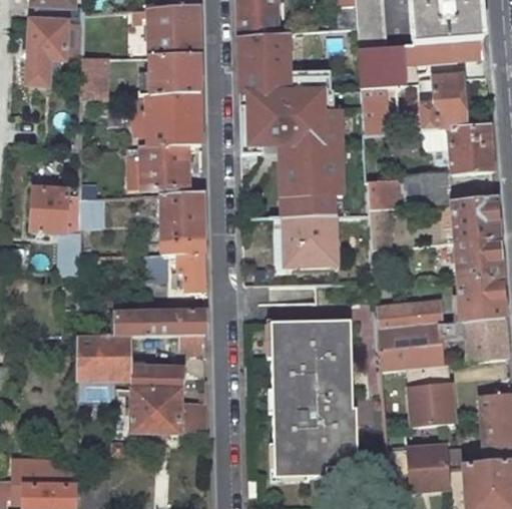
[(197,5),(196,0),(155,0),(156,8),(197,5)]
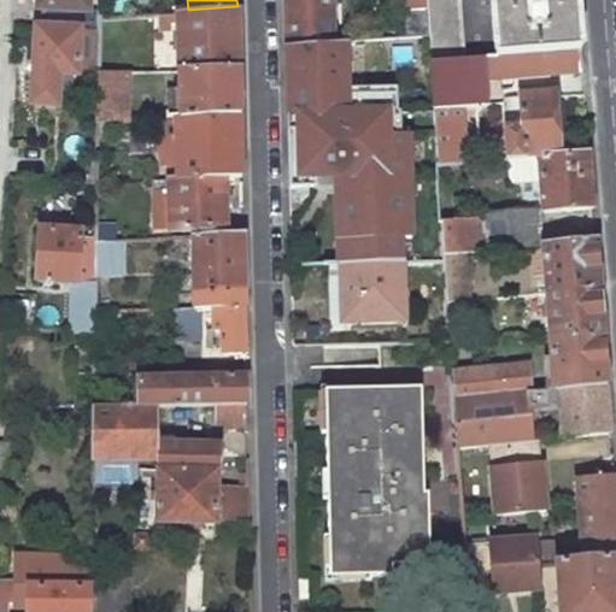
[(283,0),(286,41),(332,37),(330,0),(283,0)]
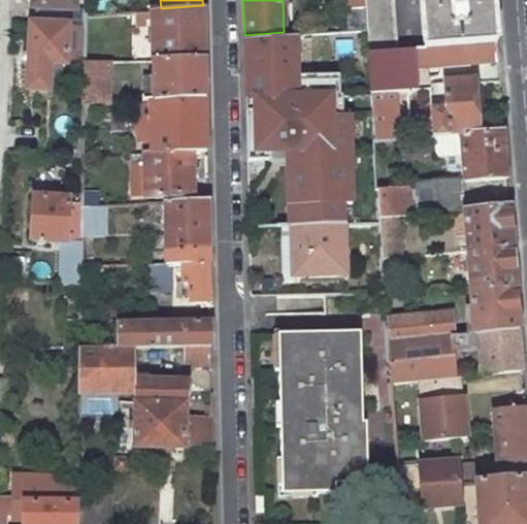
[(364,0),(364,3),(366,26),(367,51),(395,48),(391,0),(364,0)]
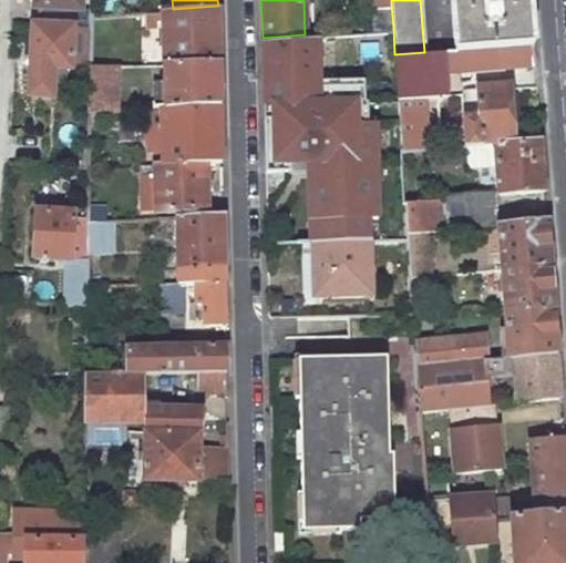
[(450,0),(454,50),(533,43),(528,0),(450,0)]
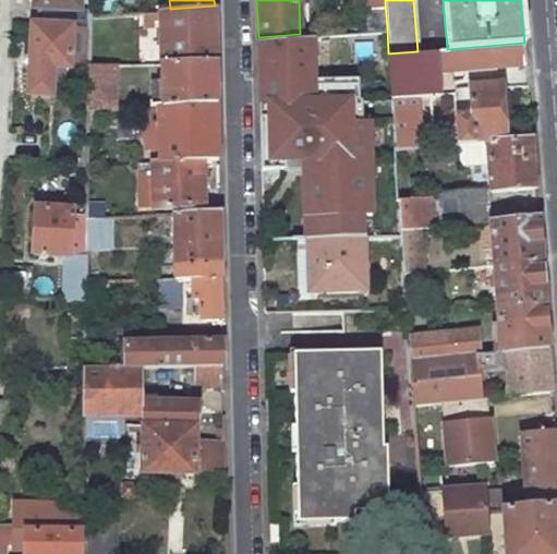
[(365,5),(367,29),(387,27),(385,3),(365,5)]
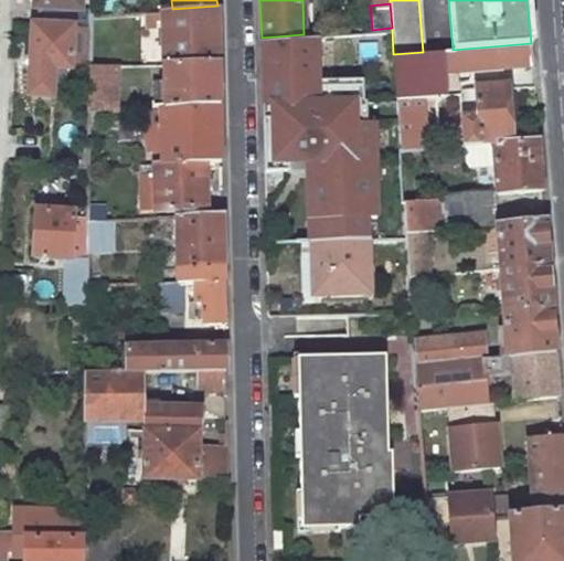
[(77,6),(38,4),(36,22),(73,24),(76,24),(89,25),(89,13),(89,6),(77,6)]
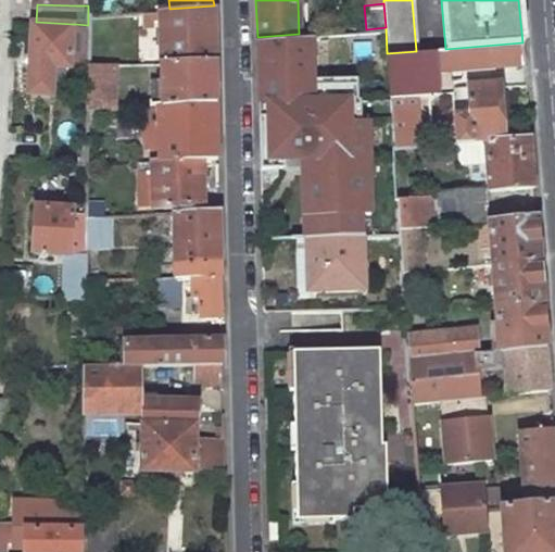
[(169,9),(159,9),(159,22),(159,26),(153,26),(154,42),(160,42),(160,61),(215,59),(214,5),(169,9)]
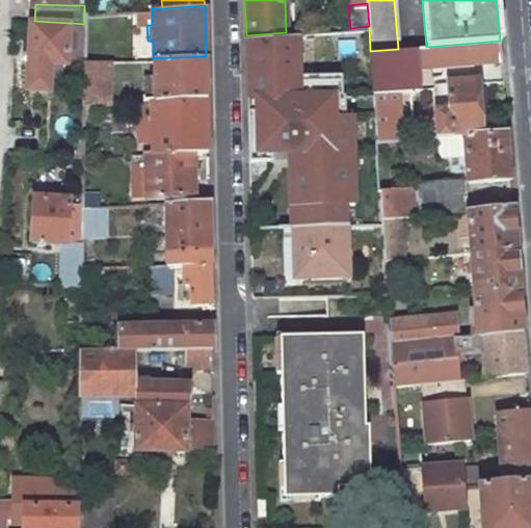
[(34,21),(30,21),(26,86),(48,88),(51,60),(65,61),(67,48),(69,23),(34,21)]
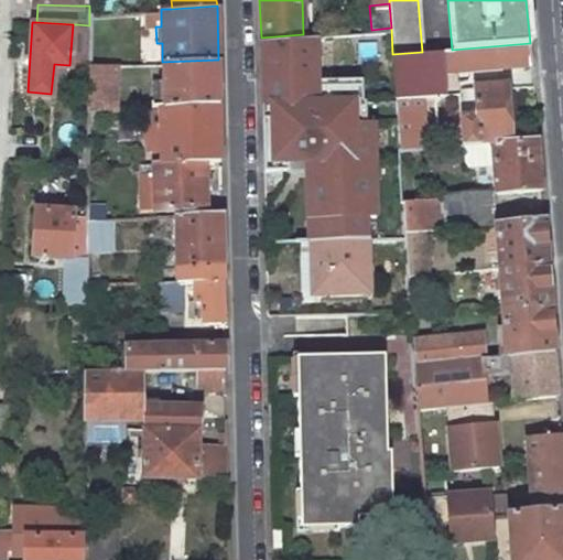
[(76,24),(73,24),(71,51),(79,52),(77,75),(88,75),(88,63),(89,25),(76,24)]
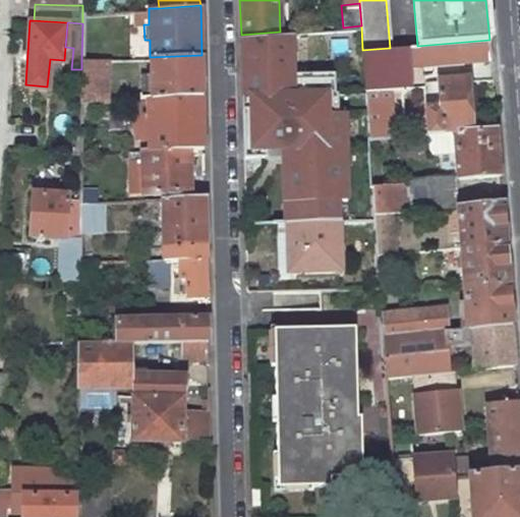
[(293,199),(294,219),(332,218),(332,189),(338,189),(336,104),(326,104),(325,82),(293,83),(292,31),(280,32),(241,35),(242,93),(249,93),(249,103),(242,103),(243,142),(262,141),(262,133),(283,132),(283,141),(284,199),(293,199)]
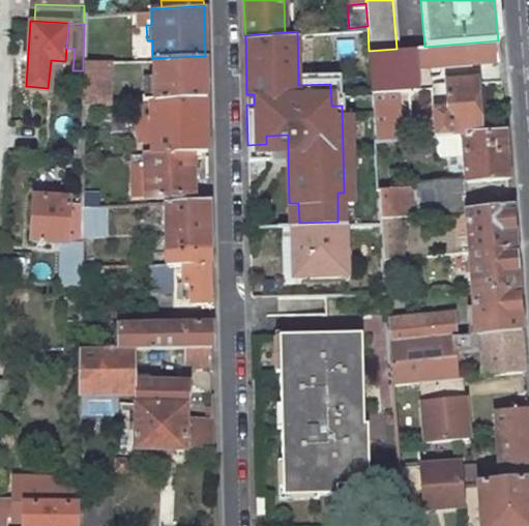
[(397,49),(369,51),(375,138),(435,134),(432,107),(446,107),(445,79),(470,77),(469,60),(499,58),(498,40),(424,47),(397,49)]
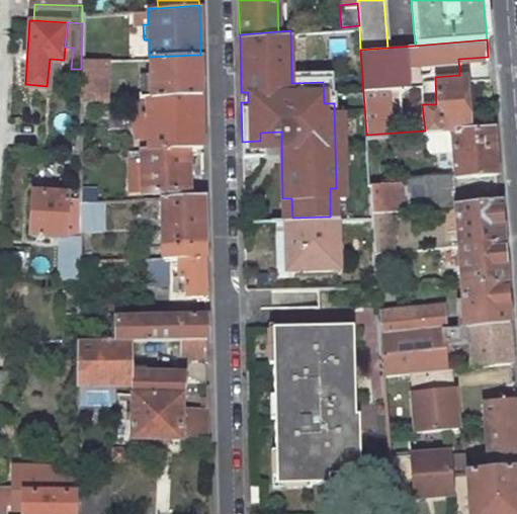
[(200,55),(149,57),(150,72),(150,95),(201,92),(200,55)]
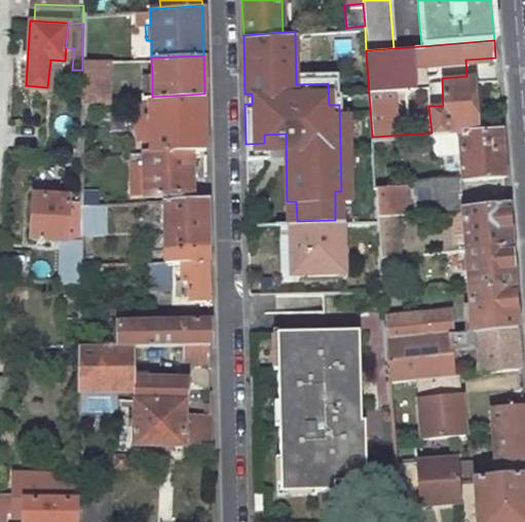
[(110,58),(82,59),(82,70),(82,100),(109,99),(110,58)]
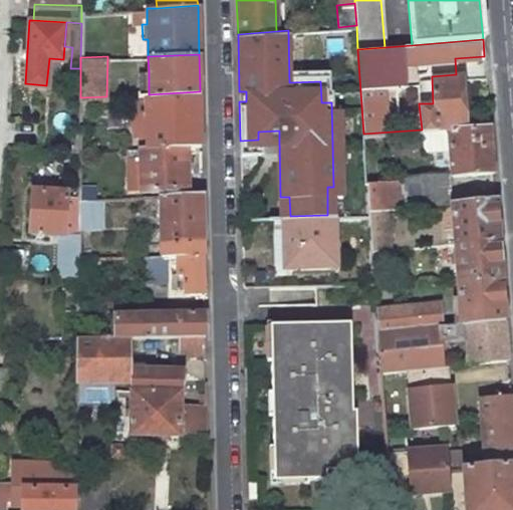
[(462,126),(458,74),(456,74),(432,76),(433,103),(419,103),(422,130),(437,128),(447,126),(462,126)]
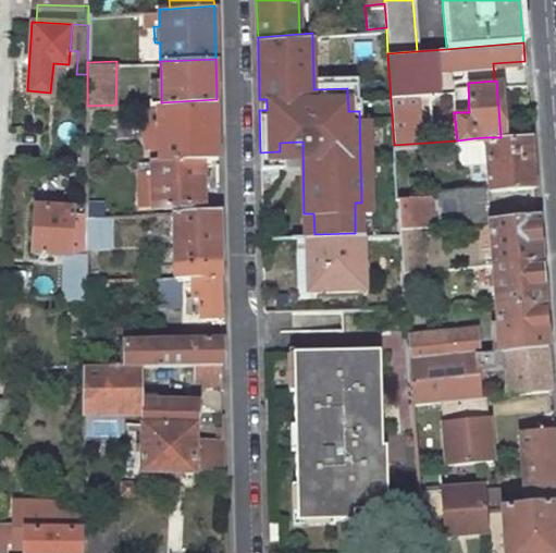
[(161,102),(158,102),(158,158),(201,155),(218,154),(217,99),(161,102)]
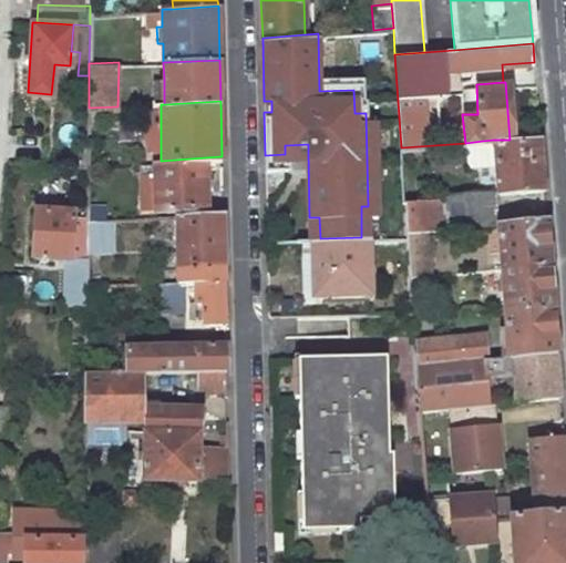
[(496,191),(544,187),(539,136),(510,140),(493,140),(495,170),(482,171),(483,192),(496,191)]
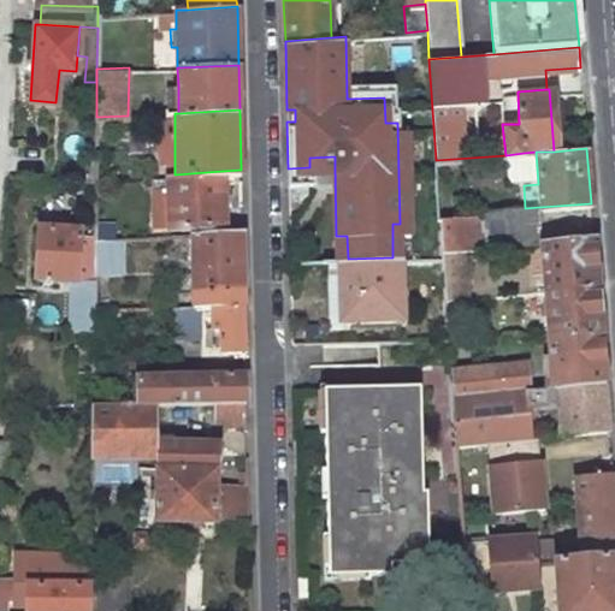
[(525,168),(524,153),(506,155),(436,160),(442,250),(465,249),(480,247),(542,241),(539,207),(525,208),(477,213),(474,172),(525,168)]
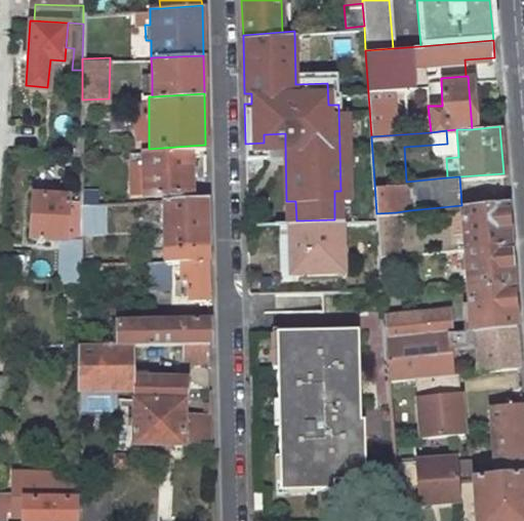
[(264,134),(264,143),(285,143),(285,133),(264,134)]
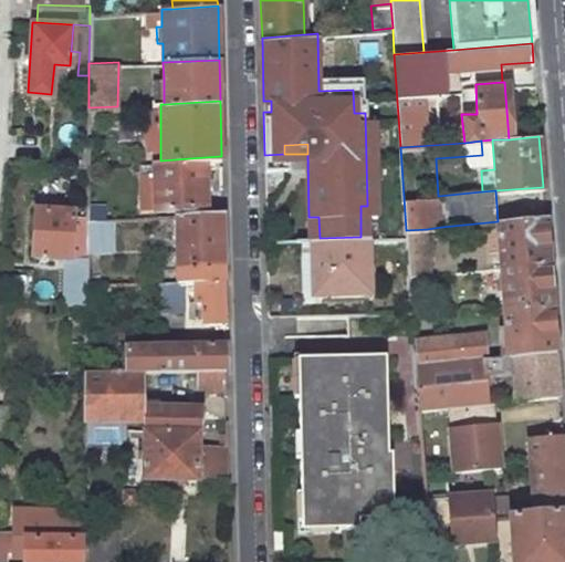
[(154,160),(138,162),(138,170),(155,169),(156,208),(206,206),(205,157),(160,160),(154,160)]
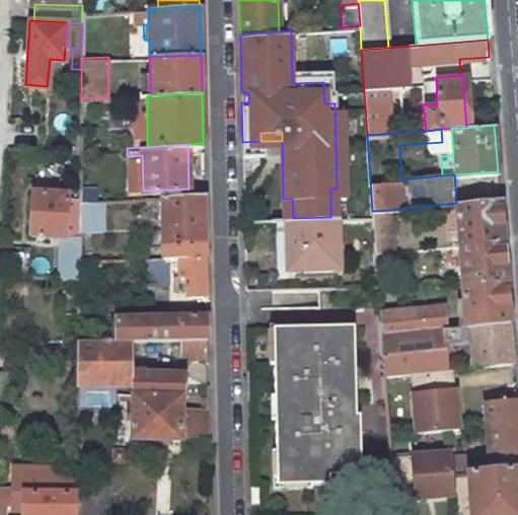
[(80,150),(71,149),(71,161),(80,161),(80,151),(80,150)]
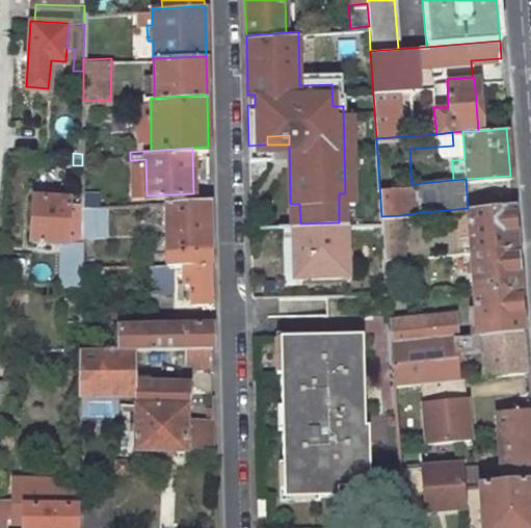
[(70,196),(32,193),(30,238),(67,240),(69,200),(70,196)]
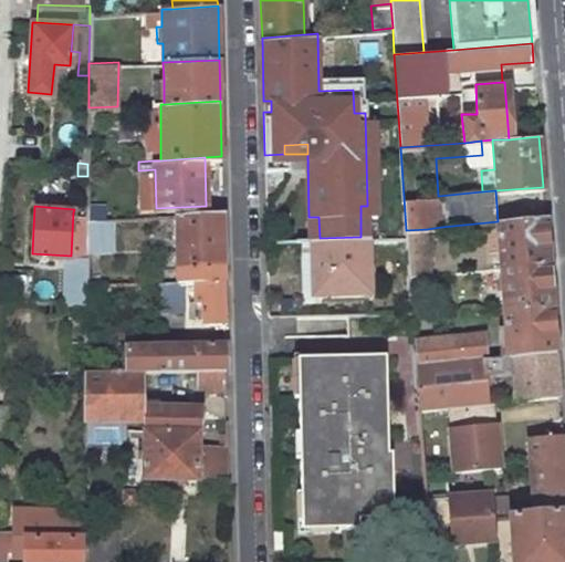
[(222,210),(176,214),(177,268),(223,266),(222,210)]
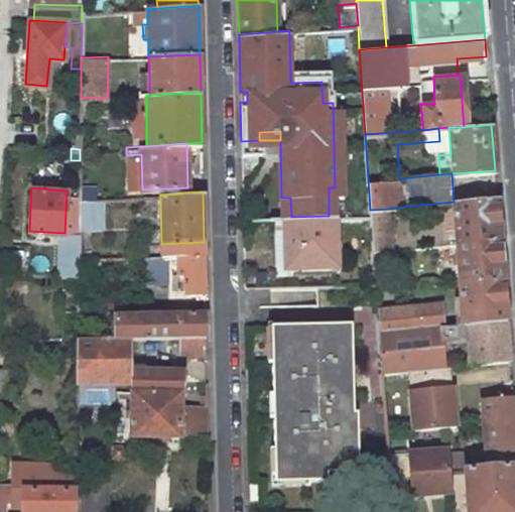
[(79,195),(67,194),(65,233),(59,274),(78,275),(78,256),(79,200),(79,195)]
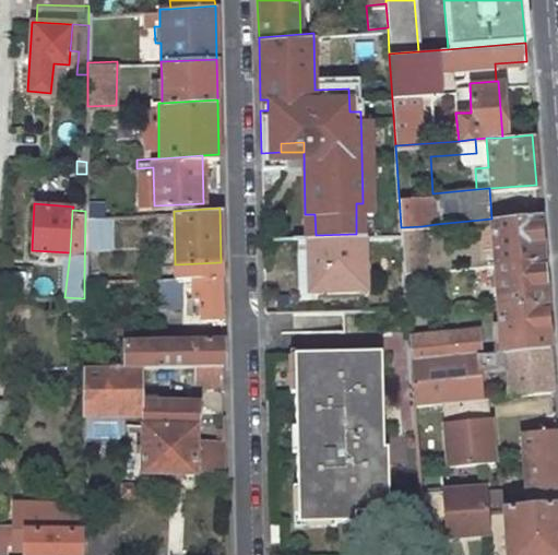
[(542,257),(538,213),(491,219),(495,261),(542,257)]
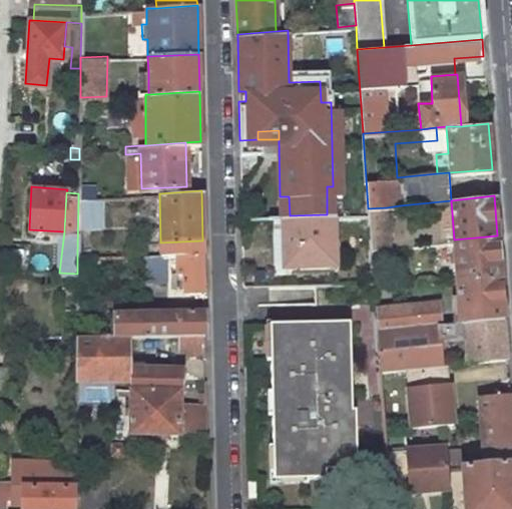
[(289,196),(280,196),(280,215),(282,215),(290,215),(289,196)]
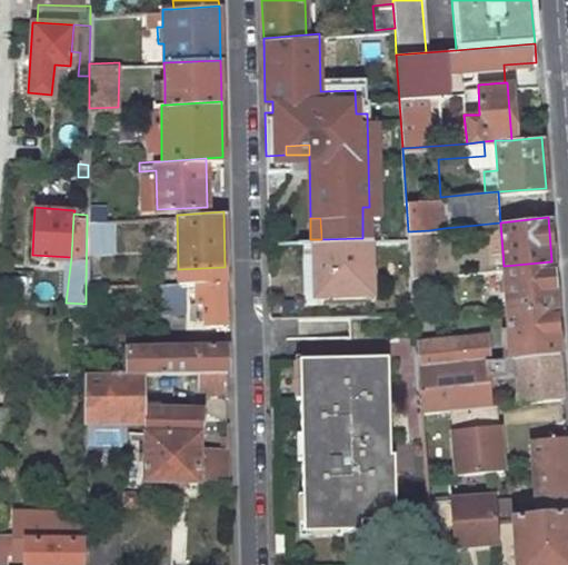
[(429,230),(408,231),(408,237),(411,276),(432,274),(429,230)]
